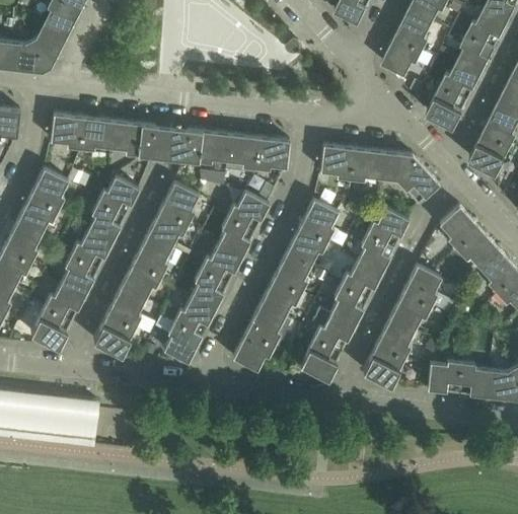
[(84,10),(64,0),(54,0),(51,8),(55,9),(47,24),(71,35),(84,10)]
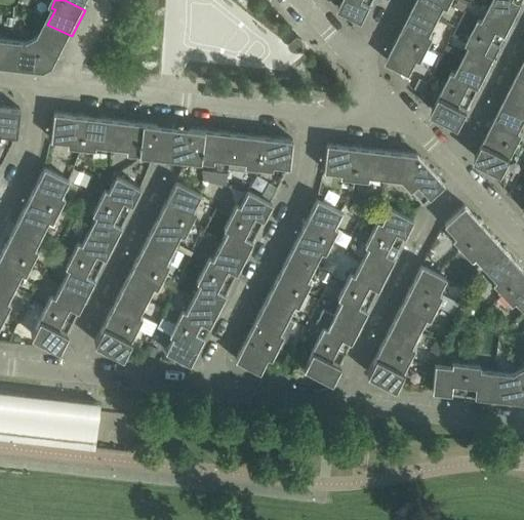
[(90,0),(65,0),(85,10),(90,0)]
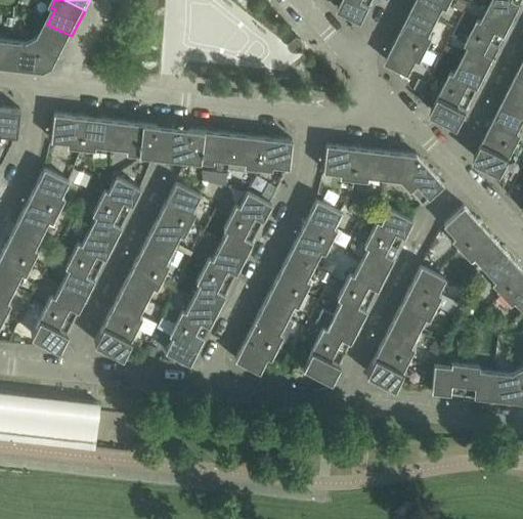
[(376,0),(345,0),(339,12),(363,25),(376,0)]
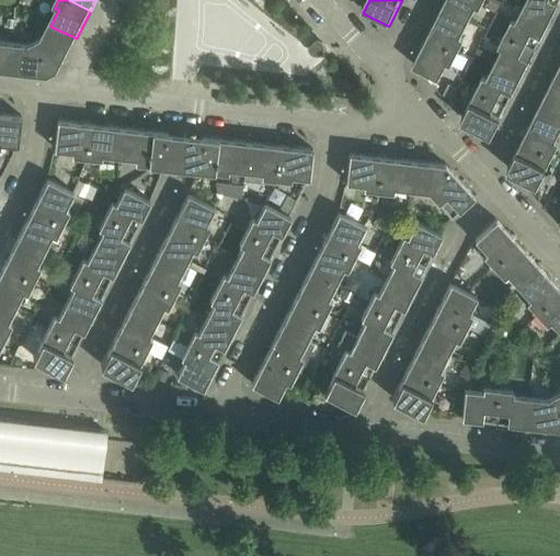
[(448,0),(444,12),(469,24),(477,10),(481,12),(487,0),(448,0)]
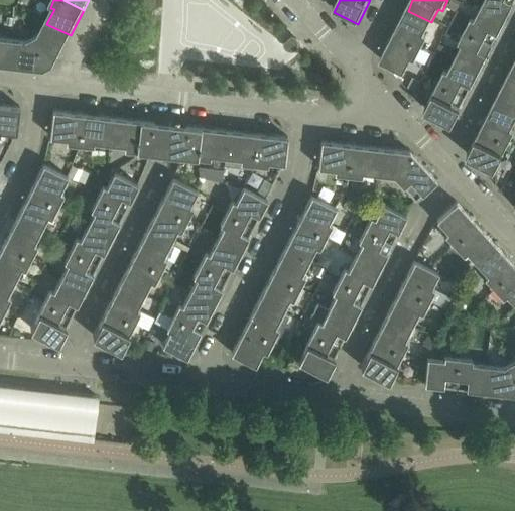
[(514,0),(487,0),(483,9),(507,21),(514,4),(514,0)]
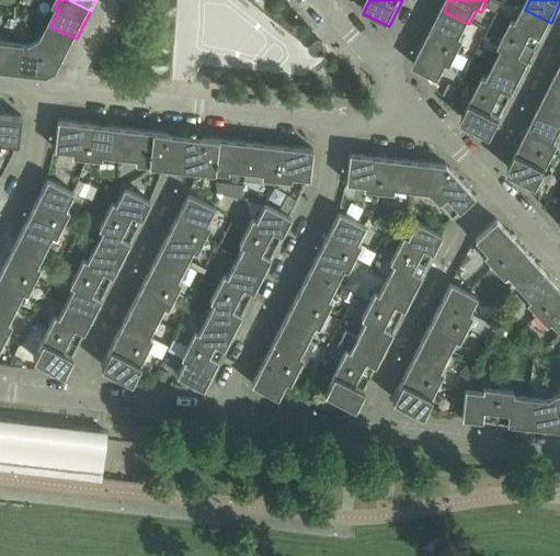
[(551,23),(525,10),(517,25),(514,23),(506,36),(537,52),(551,23)]
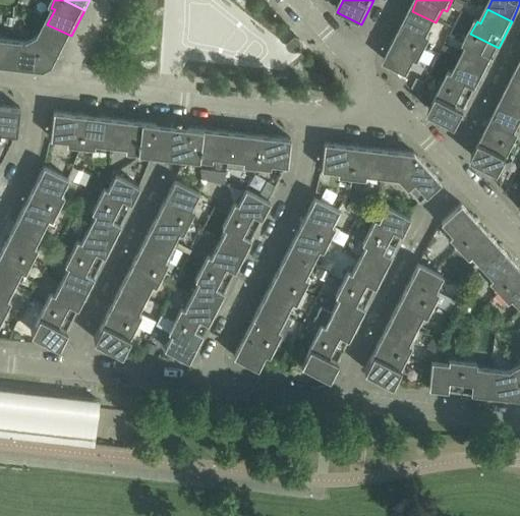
[(412,11),(398,37),(426,51),(432,39),(428,37),(436,22),(412,11)]
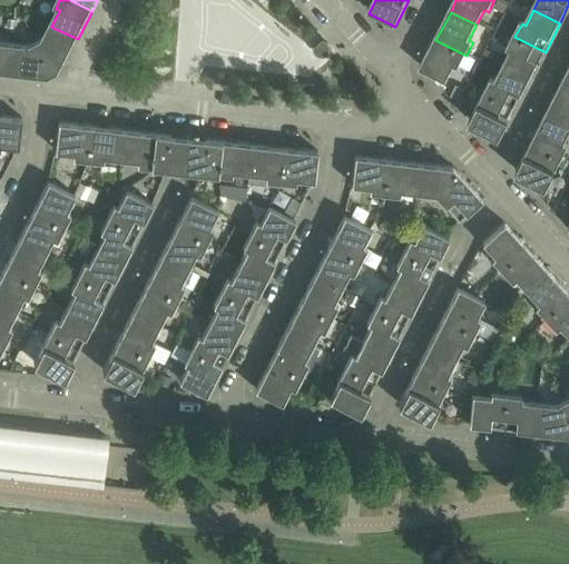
[(78,39),(51,27),(43,42),(38,46),(55,78),(60,75),(78,39)]
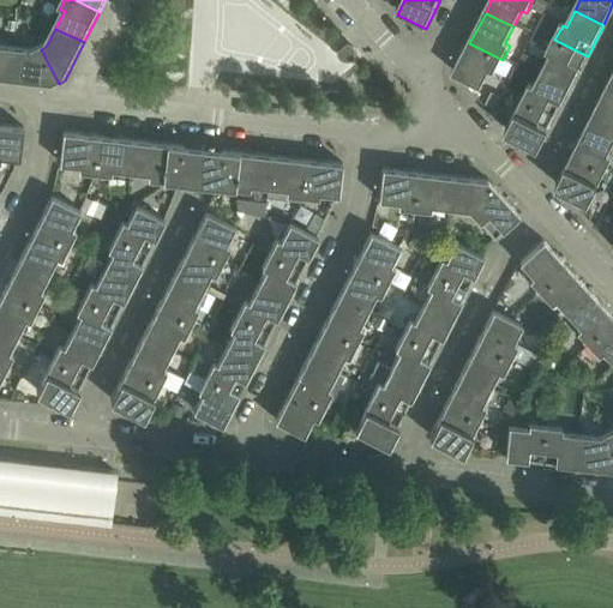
[(588,56),(554,40),(547,55),(552,56),(544,73),(571,88),(588,56)]
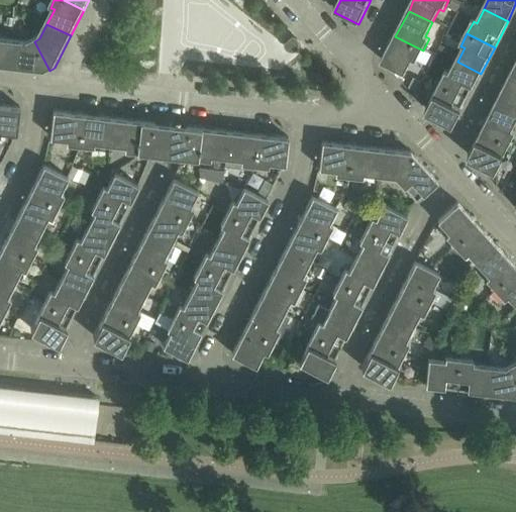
[(395,36),(382,64),(406,76),(413,61),(416,63),(423,50),(395,36)]
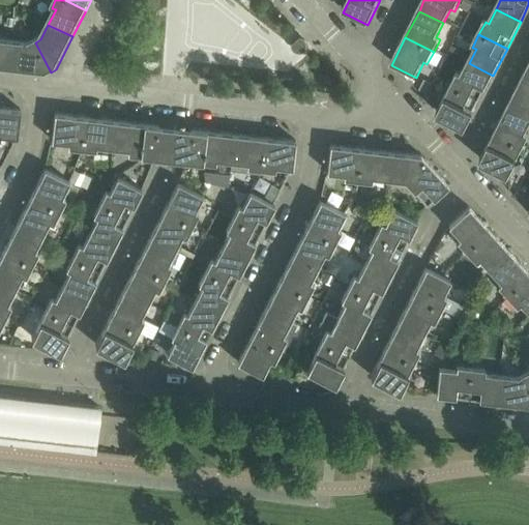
[(0,68),(9,70),(12,44),(0,41),(0,68)]
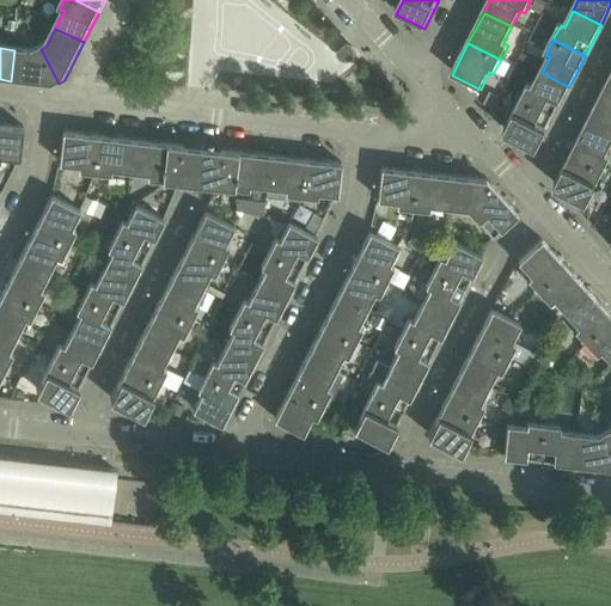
[(34,53),(14,50),(11,81),(54,86),(59,84),(41,49),(34,53)]
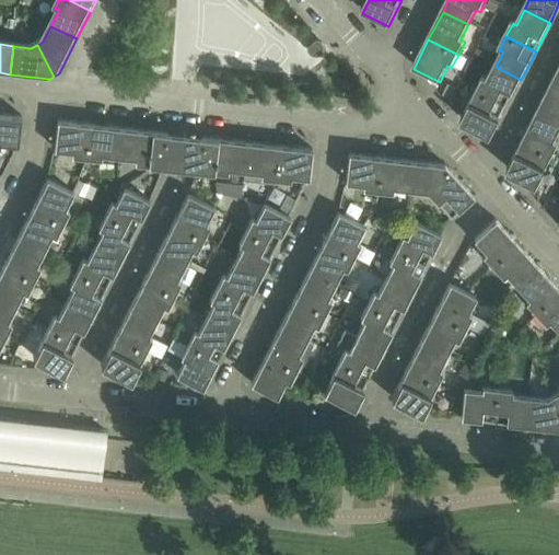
[(322,46),(319,45),(318,45),(311,51),(311,54),(311,56),(312,57),(313,58),(315,59),(317,60),(319,59),(322,59),(323,58),(324,57),(325,56),(325,55),(325,54),(325,53),(325,51),(325,50),(325,49),(324,48),(323,46),(322,46)]
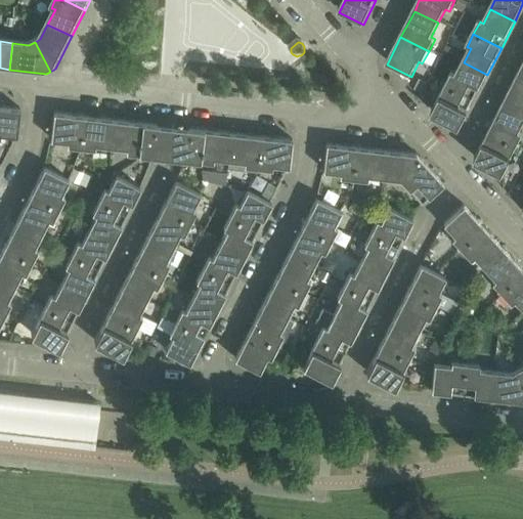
[(487,75),(464,62),(456,77),(452,75),(446,87),(474,101),(487,75)]
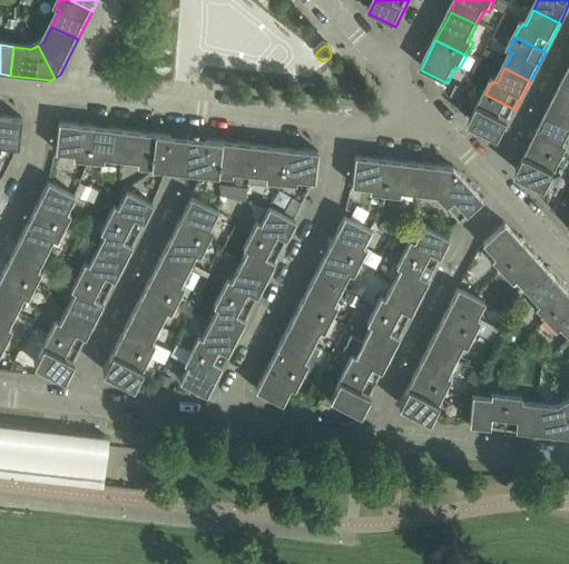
[(568,91),(562,88),(547,117),(568,128),(568,91)]
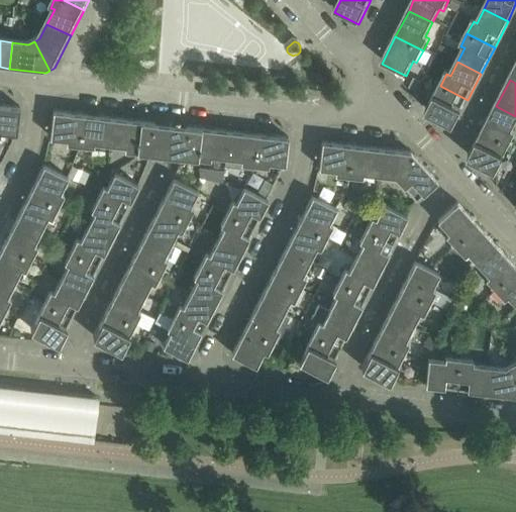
[(468,100),(440,86),(427,113),(454,126),(468,100)]
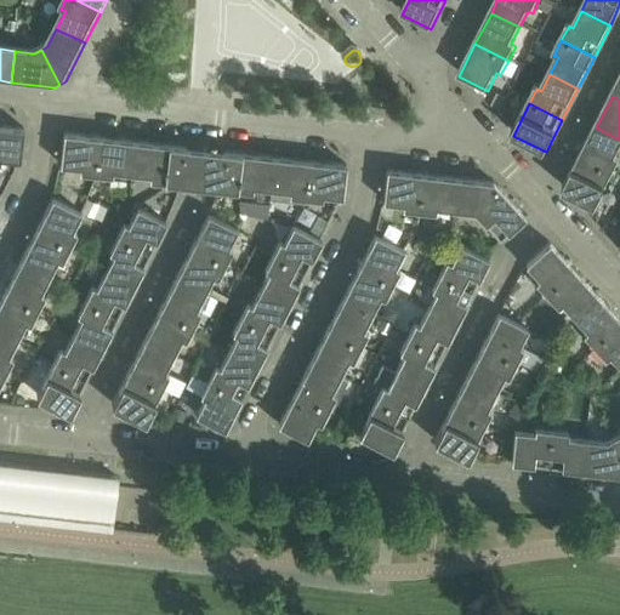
[(619,140),(596,127),(580,159),(613,176),(619,164),(619,160),(616,159),(619,152),(619,140)]
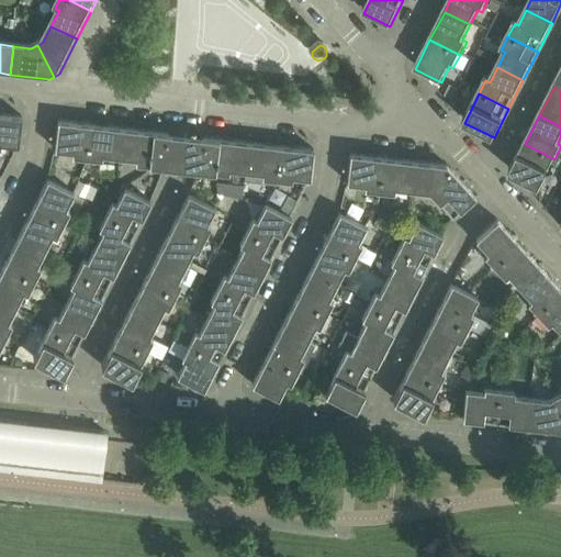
[(22,120),(0,118),(0,151),(0,152),(1,147),(19,149),(22,120)]
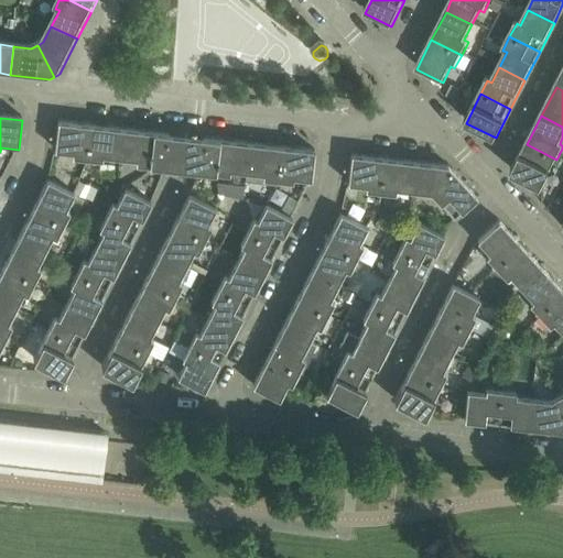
[(91,129),(60,124),(56,153),(74,155),(73,160),(88,162),(91,129)]
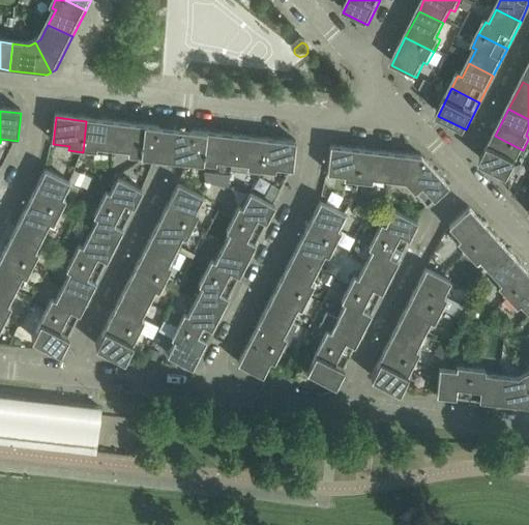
[(116,124),(86,121),(83,152),(96,153),(97,149),(113,151),(116,124)]
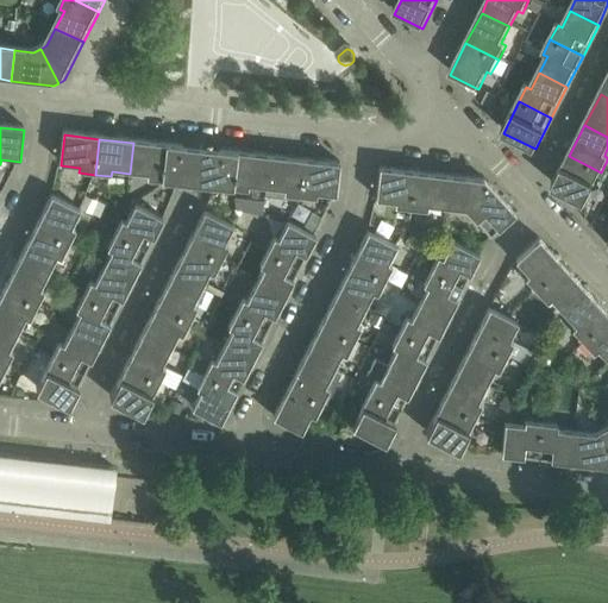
[(168,146),(133,143),(130,174),(148,176),(148,181),(163,182),(168,146)]
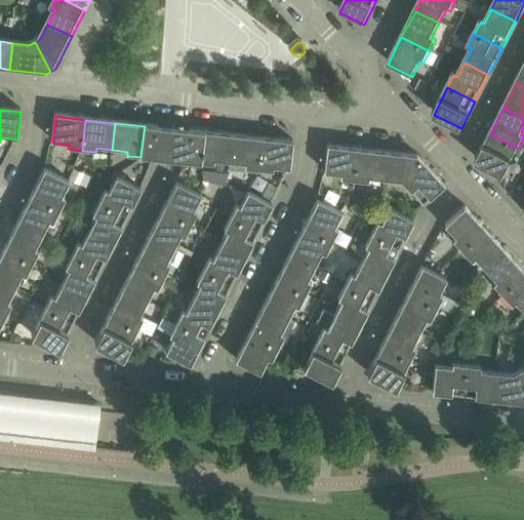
[(174,129),(158,128),(145,126),(140,157),(170,161),(174,129)]
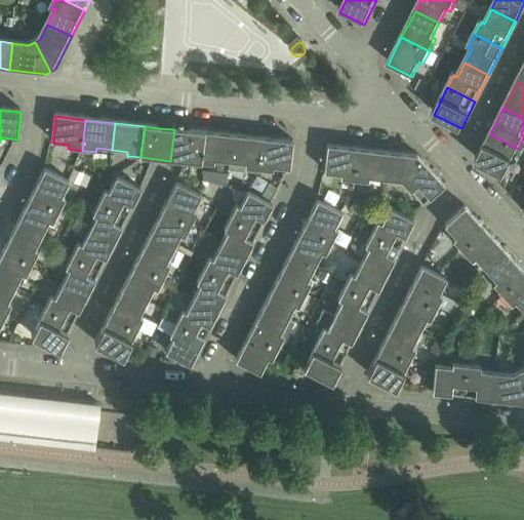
[(203,133),(174,129),(170,161),(200,164),(203,133)]
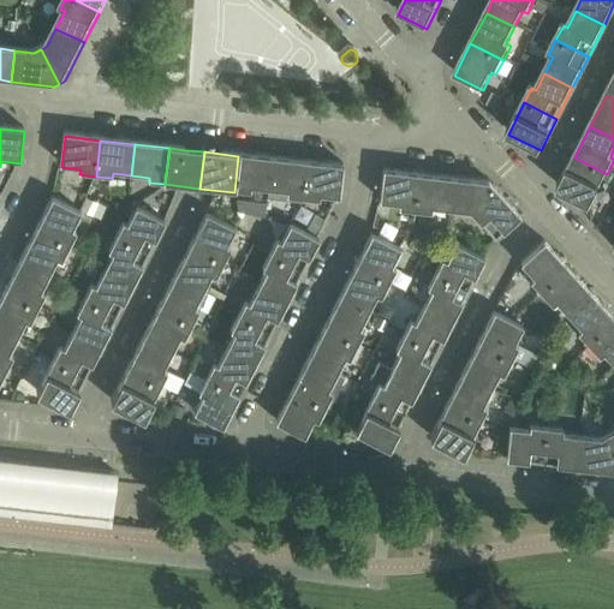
[(273,160),(238,156),(234,192),(250,193),(251,189),(269,191),(273,160)]
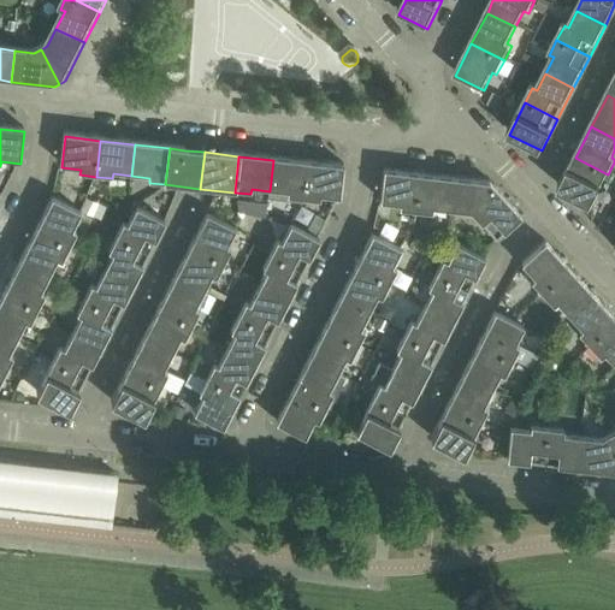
[(575,158),(560,190),(592,206),(608,175),(575,158)]
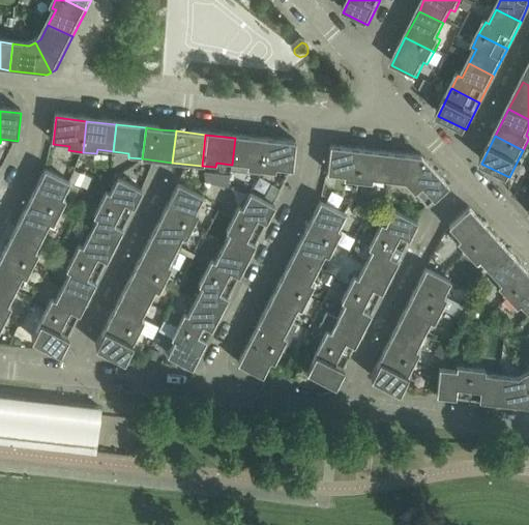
[(265,141),(235,138),(232,165),(248,167),(247,171),(262,173),(265,141)]
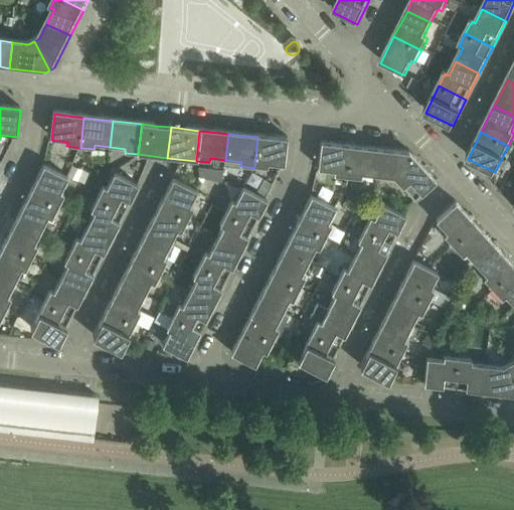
[(288,141),(258,137),(254,168),(268,169),(268,165),(285,167),(288,141)]
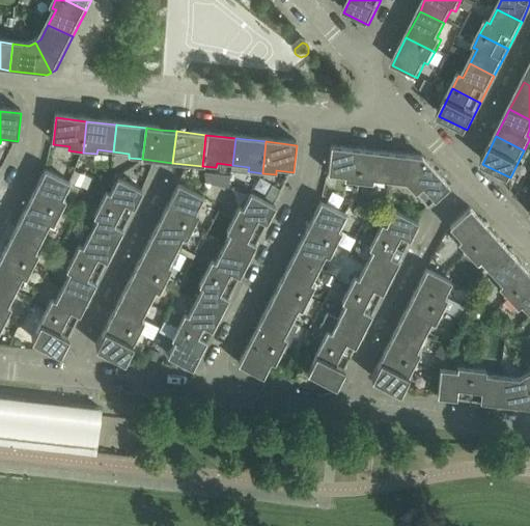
[(362,153),(331,148),(328,176),(345,178),(344,183),(359,184),(362,153)]
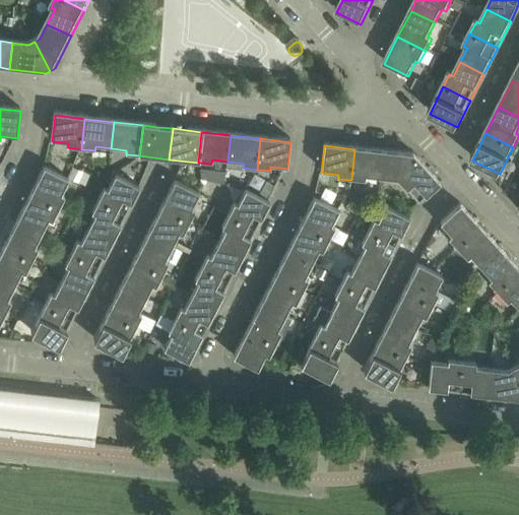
[(384,152),(354,149),(351,180),(365,182),(366,178),(381,179),(384,152)]
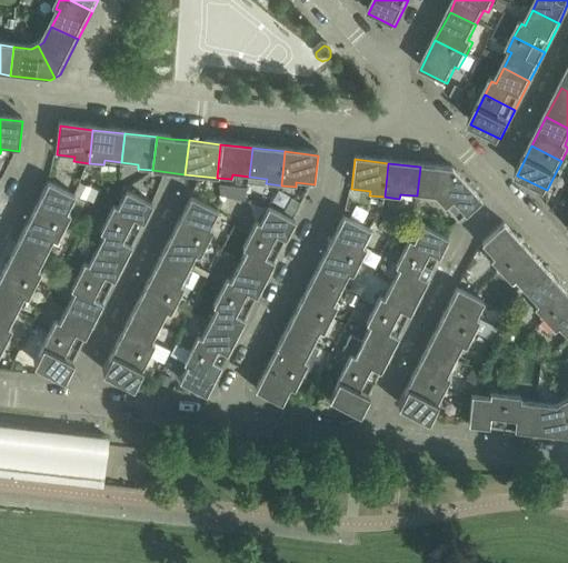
[(481,202),(452,170),(420,167),(417,195),(435,198),(459,223),(481,202)]
